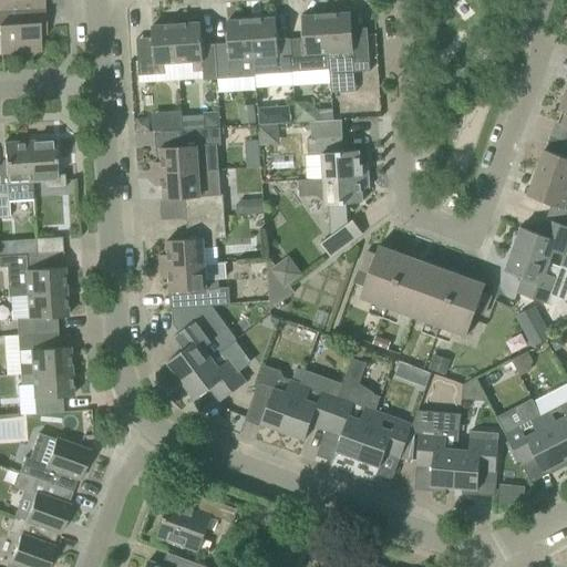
[(0,0),(0,11),(44,9),(43,0),(0,0)]
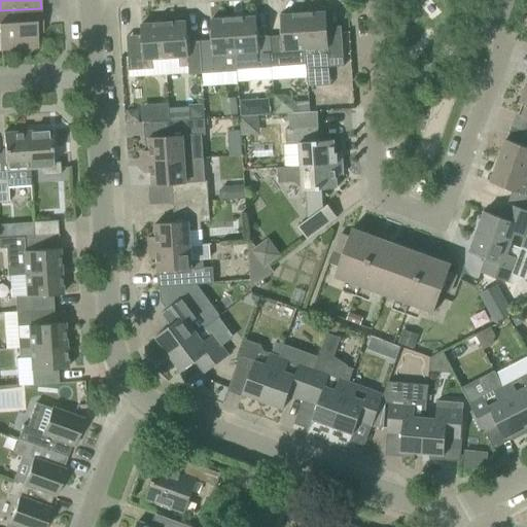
[(42,27),(41,8),(0,10),(0,49),(38,47),(36,28),(42,27)]
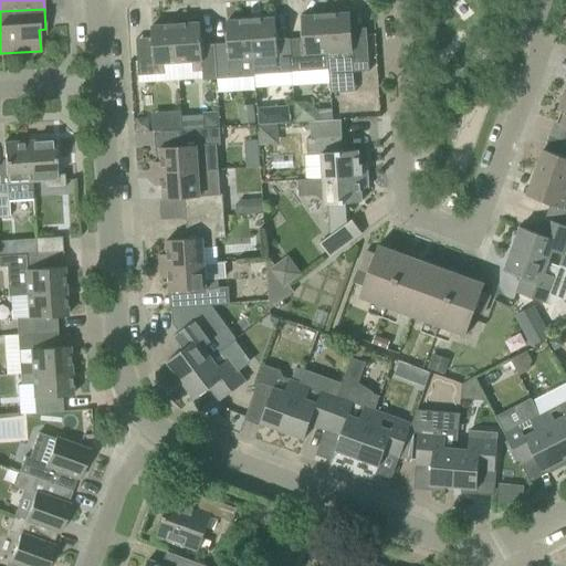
[(352,29),(350,13),(326,14),(328,53),(329,70),(329,74),(369,71),(367,35),(367,28),(352,29)]
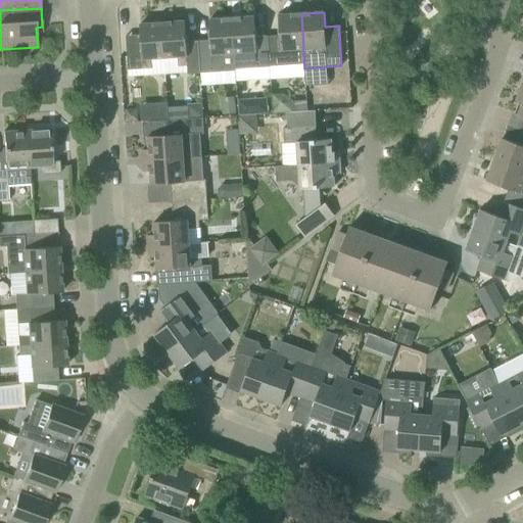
[(282,66),(282,65),(282,59),(288,59),(288,65),(304,64),(303,49),(301,13),(279,15),(280,36),(268,36),(269,66),(282,66)]
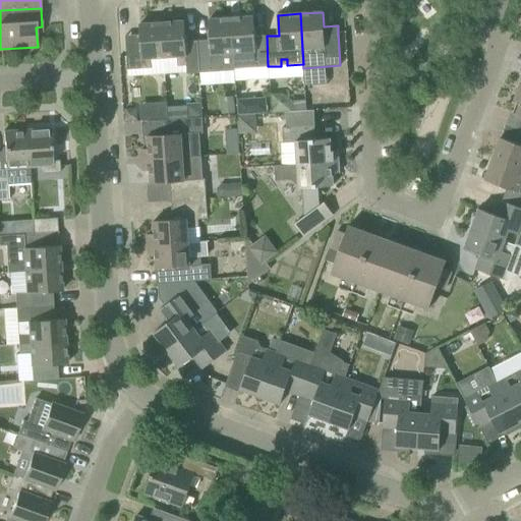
[(235,69),(247,68),(268,66),(267,36),(255,37),(253,16),(231,18),(234,69),(235,69)]
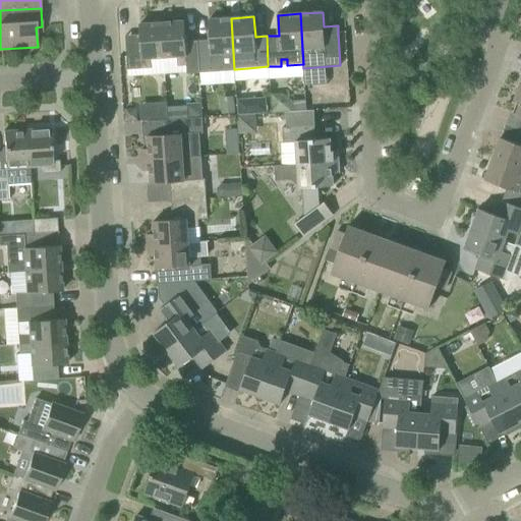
[(235,70),(235,69),(234,69),(231,18),(209,19),(210,40),(197,41),(199,73),(212,72),(235,70)]
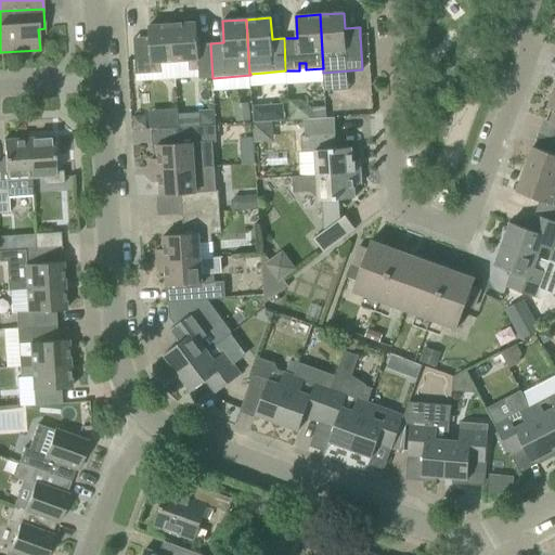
[(196,23),(172,24),(175,62),(189,61),(190,71),(198,71),(199,79),(213,78),(210,43),(198,44),(196,23)]
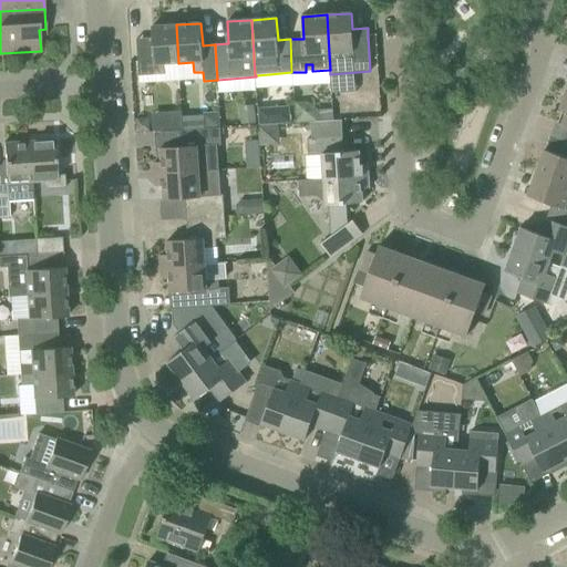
[(164,64),(178,63),(176,24),(152,27),(154,59),(138,60),(138,75),(165,74),(164,64)]
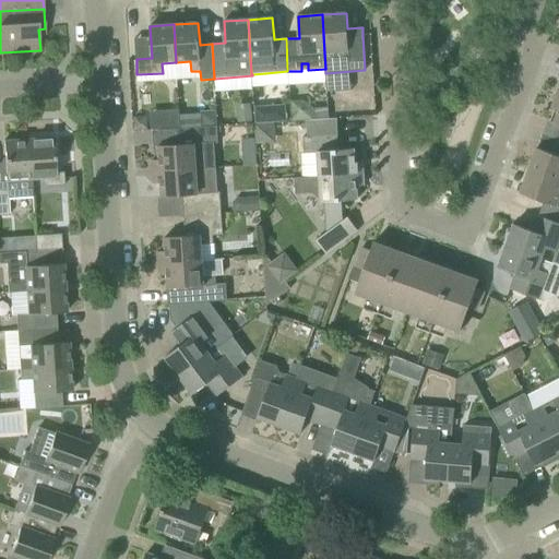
[(317,120),(316,108),(310,109),(310,106),(302,100),(290,102),(292,121),(317,120)]
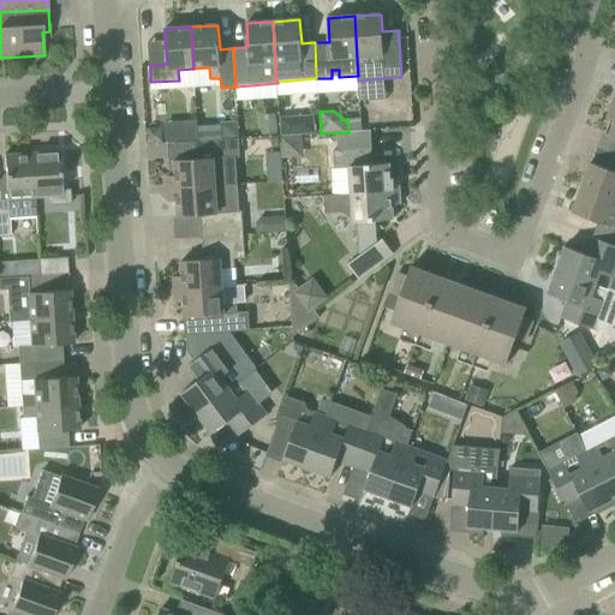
[(303,120),(304,135),(318,133),(318,115),(308,115),(303,120)]
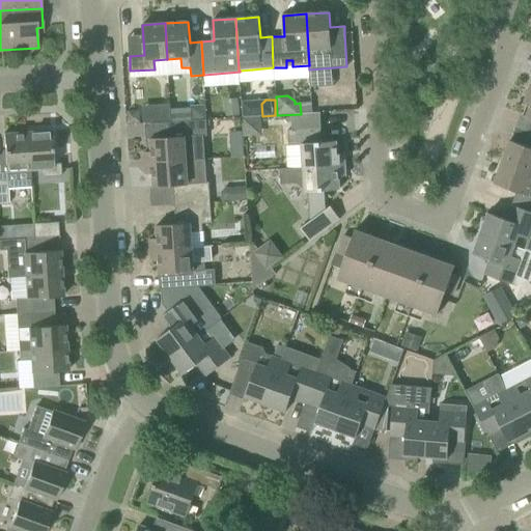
[(304,168),(344,165),(344,154),(337,155),(336,141),(322,142),(319,112),(290,114),(291,130),(297,130),(298,145),(302,144),(304,168)]
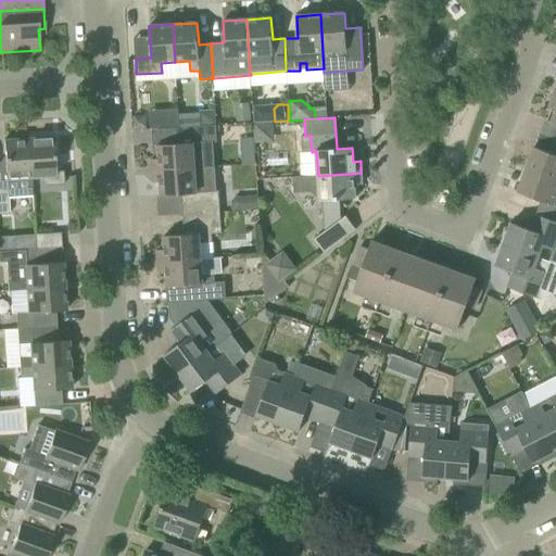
[(270,130),(269,122),(253,123),(254,140),(263,139),(270,130)]
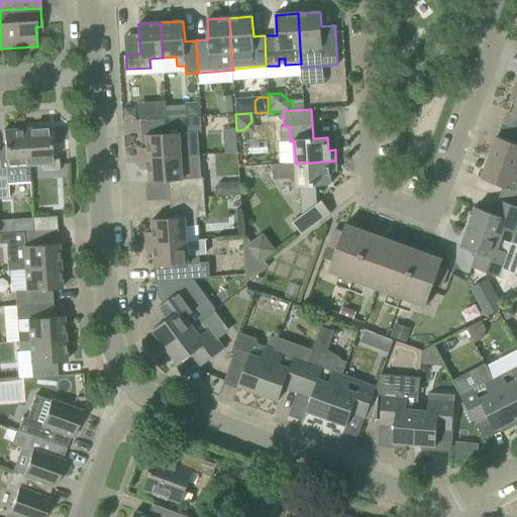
[(140,148),(141,159),(185,156),(200,154),(198,131),(201,131),(200,117),(185,118),(165,119),(166,133),(146,135),(147,147),(140,148)]
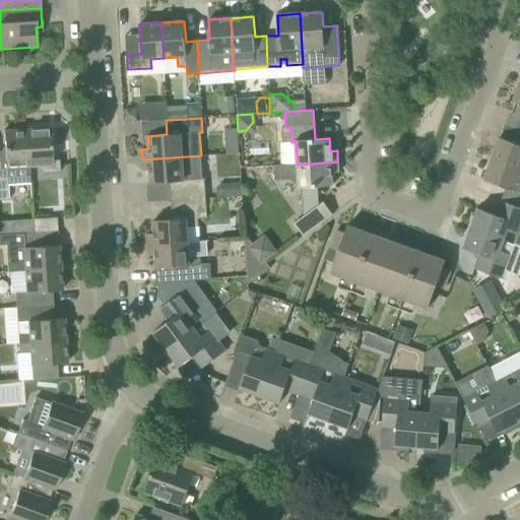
[(49,128),(26,130),(28,167),(42,167),(42,174),(59,173),(59,159),(51,160),(49,128)]
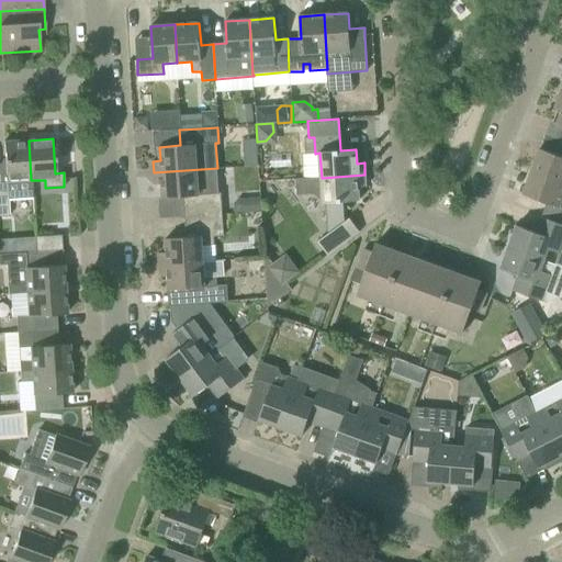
[(6,171),(0,171),(0,216),(9,216),(8,200),(32,198),(31,180),(29,141),(3,142),(6,171)]
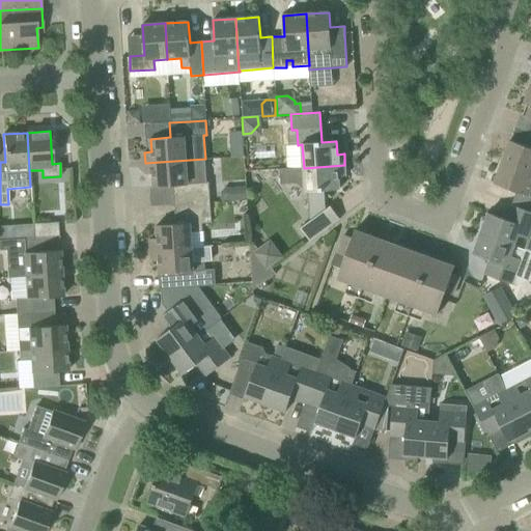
[(530,147),(510,140),(502,162),(530,172),(530,147)]
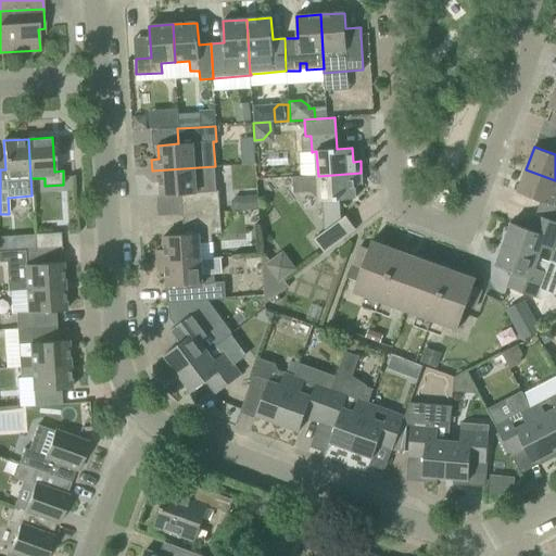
[(181,194),(182,215),(220,212),(218,191),(209,191),(209,184),(200,184),(199,167),(152,171),(153,182),(160,182),(161,196),(181,194)]
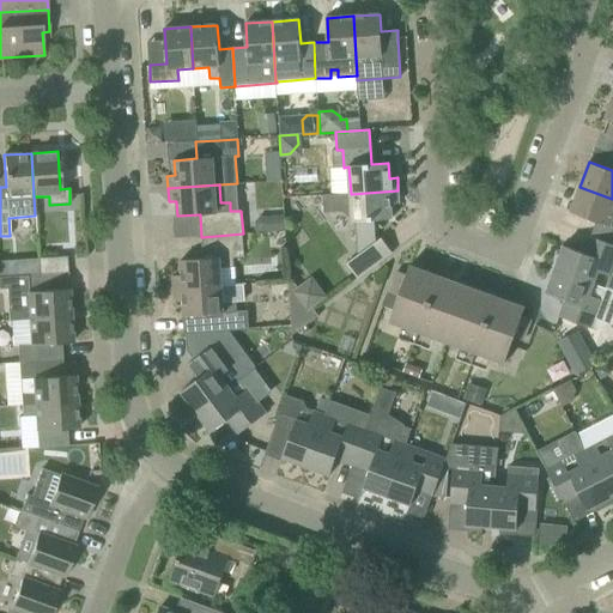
[(612,199),(580,187),(570,212),(595,220),(589,236),(612,244),(612,199)]
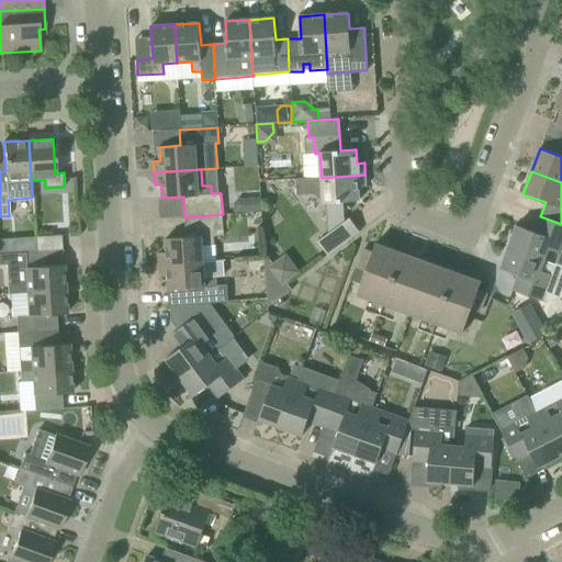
[(317,194),(323,202),(323,203),(326,203),(328,234),(317,240),(327,255),(359,232),(349,218),(345,221),(344,202),(359,201),(358,187),(366,187),(364,175),(322,178),(299,179),(300,195),(317,194)]
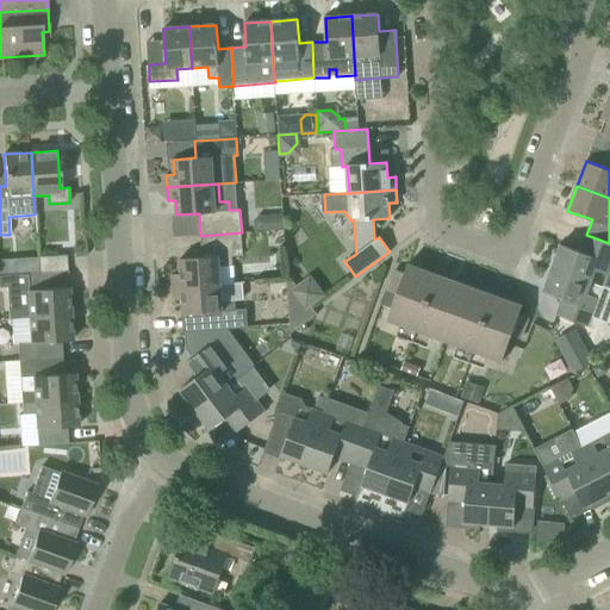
[(272,230),(284,230),(282,215),(271,215),(272,230)]
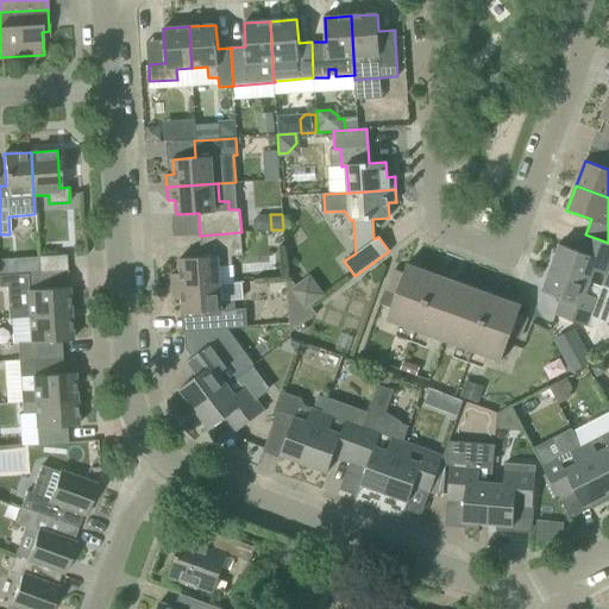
[(173,287),(220,284),(219,267),(232,265),(232,257),(243,256),(242,232),(200,236),(202,257),(180,259),(181,274),(173,274),(173,287)]
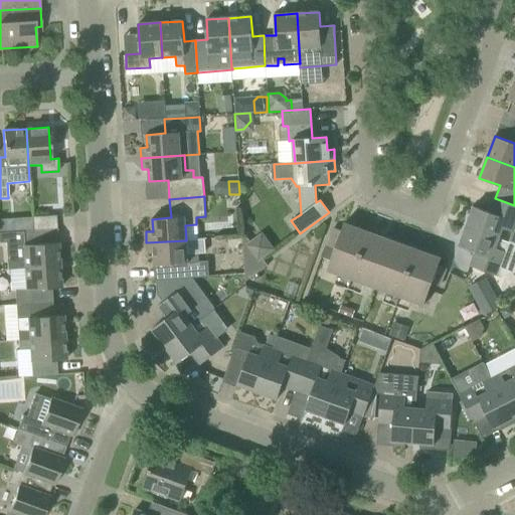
[(514,205),(495,198),(494,198),(489,212),(473,206),(466,226),(500,239),(504,229),(512,232),(508,242),(514,244),(514,205)]
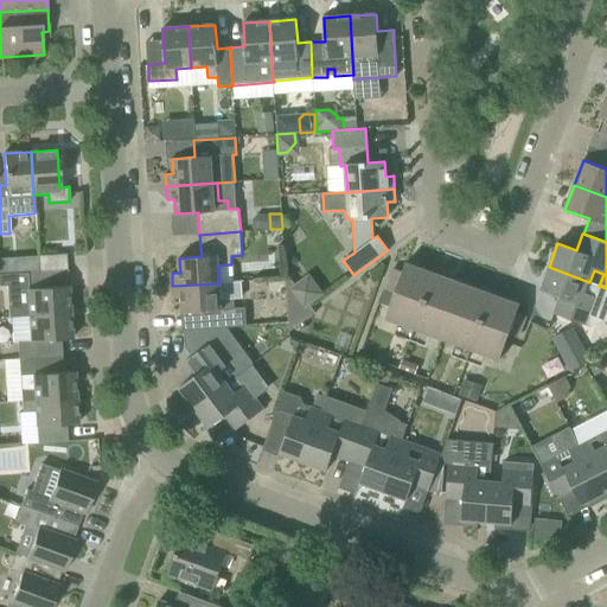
[(37,256),(38,257),(38,273),(63,270),(66,270),(65,254),(37,256)]
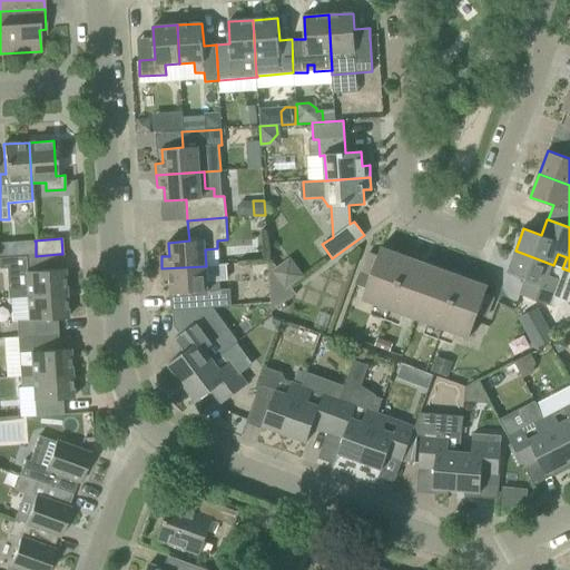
[(36,256),(36,242),(26,242),(19,248),(11,249),(11,257),(21,256),(36,256)]
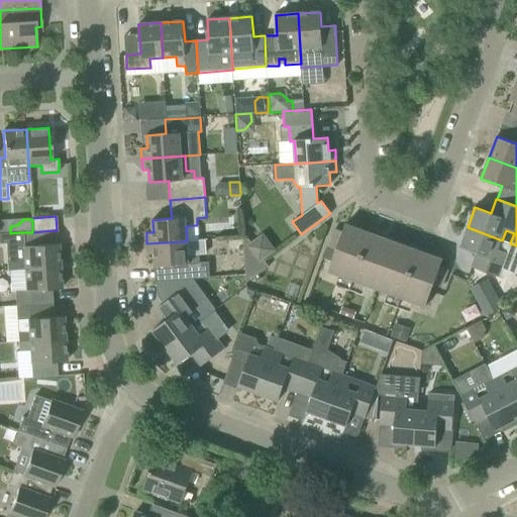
[(340,286),(349,290),(370,233),(345,224),(342,231),(335,229),(328,246),(336,249),(328,271),(344,277),(340,286)]
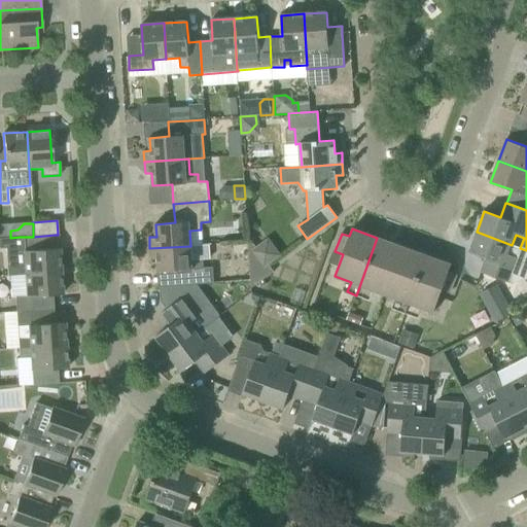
[(526,278),(526,250),(520,248),(512,245),(477,232),(469,252),(486,257),(481,272),(513,284),(526,278)]
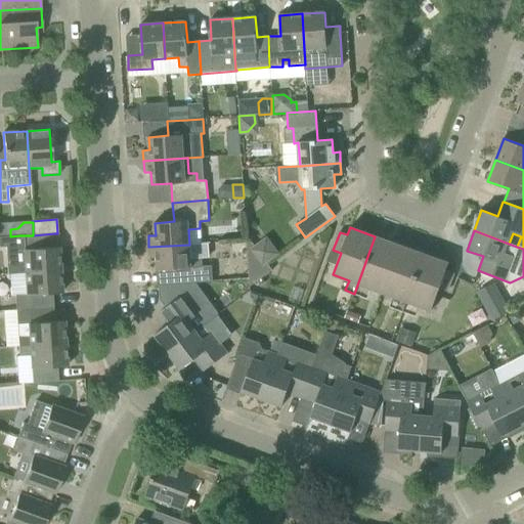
[(54,233),(33,235),(10,236),(0,236),(0,247),(5,247),(7,274),(9,274),(9,273),(60,270),(58,248),(55,248),(54,233)]
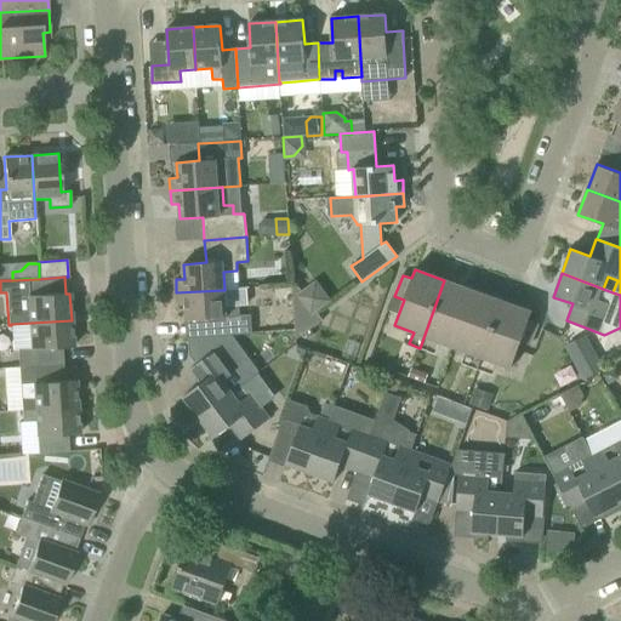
[(473,290),(444,280),(420,348),(431,352),(434,340),(453,347),(473,290)]
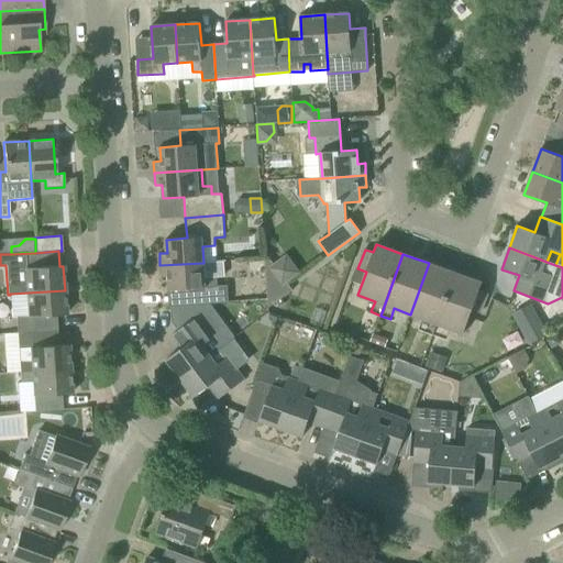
[(294,291),(288,283),(282,287),(267,267),(274,263),(271,260),(266,263),(269,307),(294,291)]
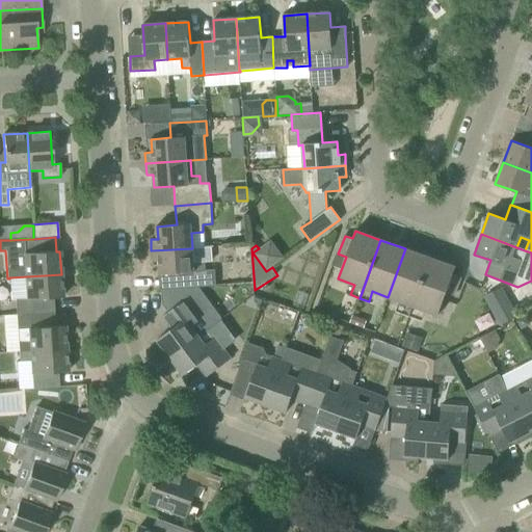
[(180,273),(181,287),(181,288),(216,286),(215,269),(206,270),(205,262),(211,262),(214,260),(213,246),(192,248),(151,250),(152,262),(159,262),(160,274),(180,273)]
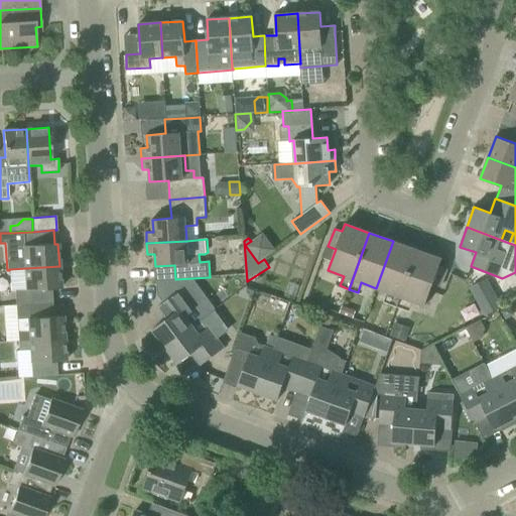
[(417,250),(393,241),(376,288),(391,293),(388,303),(397,306),(417,250)]
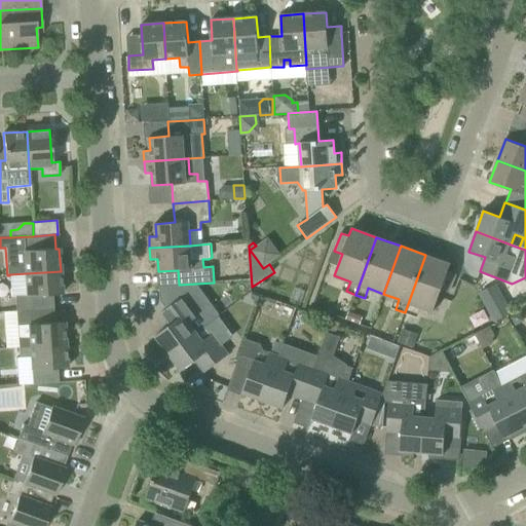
[(425,255),(405,312),(413,315),(417,306),(433,311),(441,290),(449,293),(455,274),(448,271),(450,264),(425,255)]
